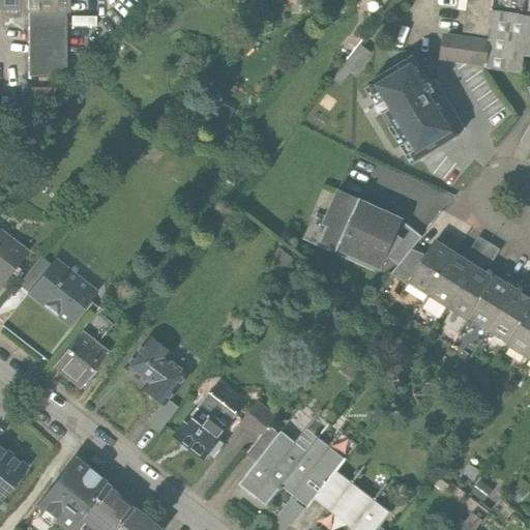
[(0,0),(0,10),(20,10),(20,0),(0,0)]
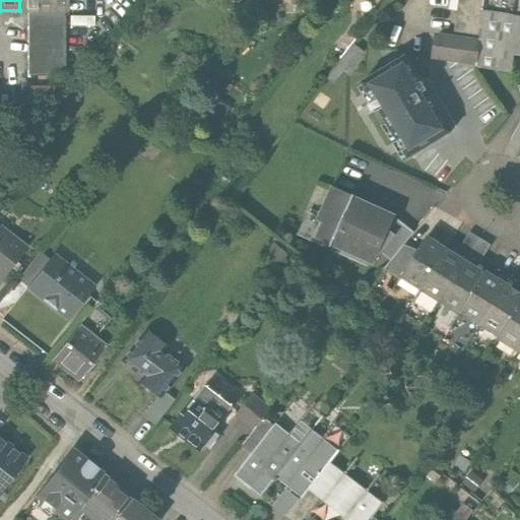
[(19,0),(19,10),(26,10),(63,10),(63,0),(19,0)]
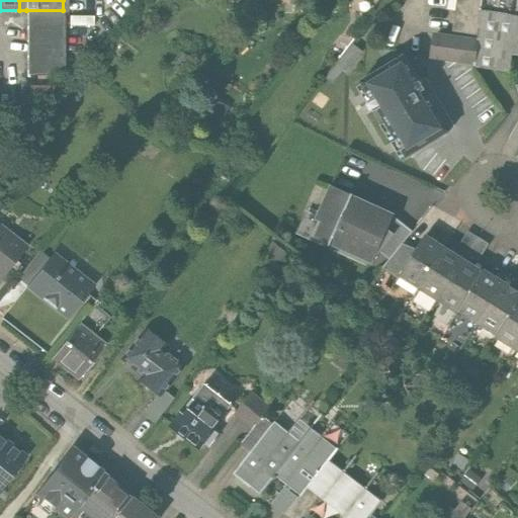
[(455,0),(450,36),(477,40),(481,11),(482,0),(455,0)]
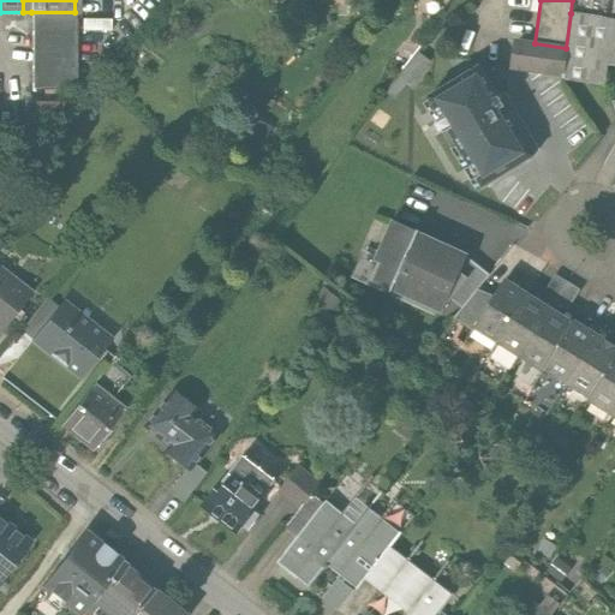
[(76,90),(75,12),(31,12),(33,90),(76,90)]
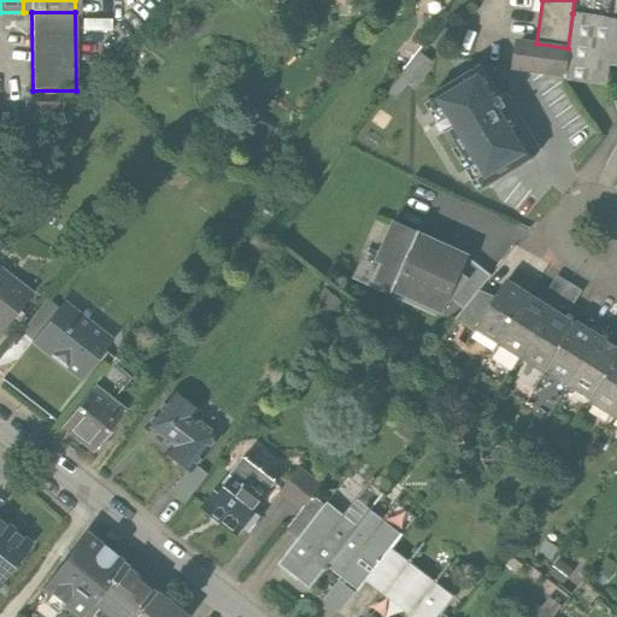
[(616,19),(573,13),(568,48),(563,80),(605,86),(607,65),(616,66),(616,19)]
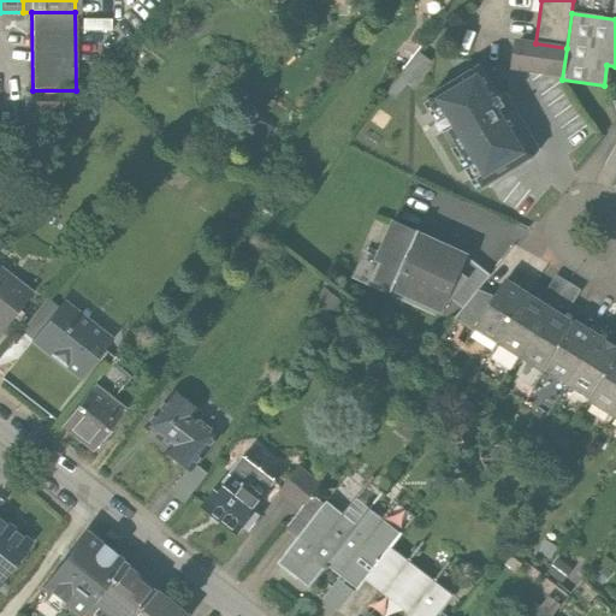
[(510,71),(562,80),(567,48),(535,43),(515,40),(510,71)]
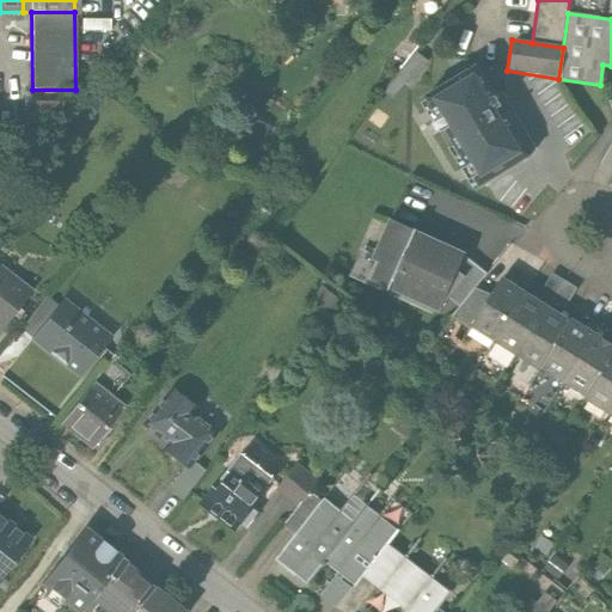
[(414,50),(379,91),(389,98),(403,80),(407,83),(426,60),(414,50)]
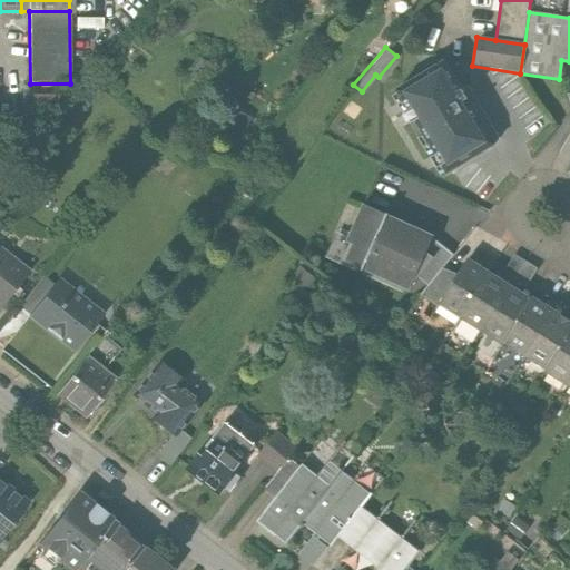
[(192,72),(205,79),(213,64),(199,57),(192,72)]
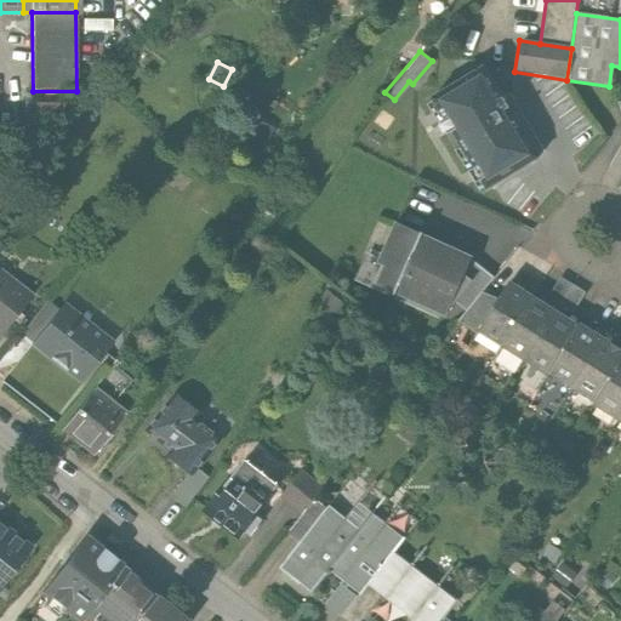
[(484,67),(432,98),(444,120),(440,123),(456,151),(462,148),(486,189),(539,158),(484,67)]
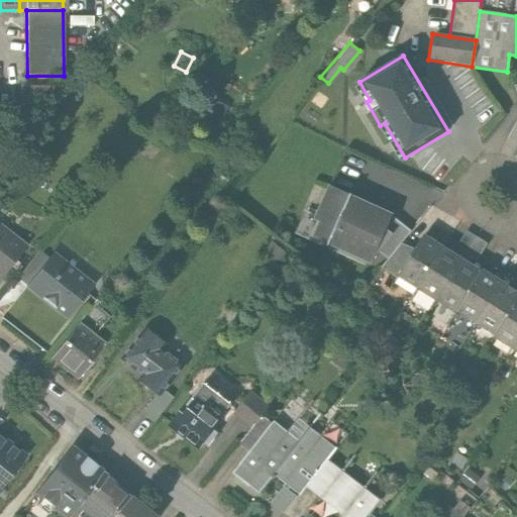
[(312,235),(327,242),(348,196),(327,187),(313,218),(319,220),(312,235)]
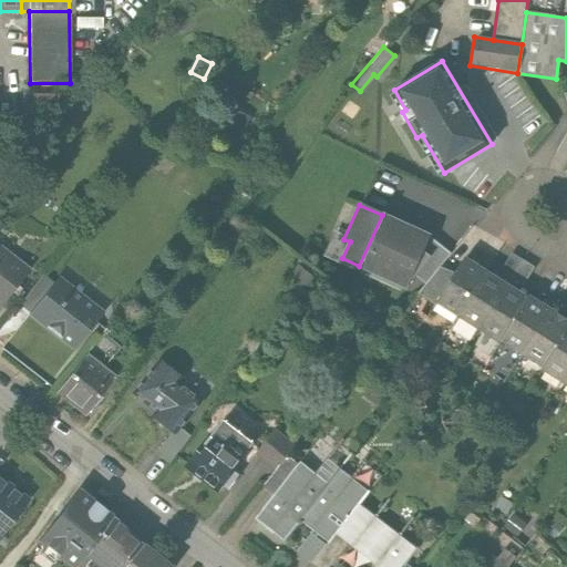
[(431,253),(423,245),(428,236),(382,215),(359,266),(406,287),(412,274),(431,253)]
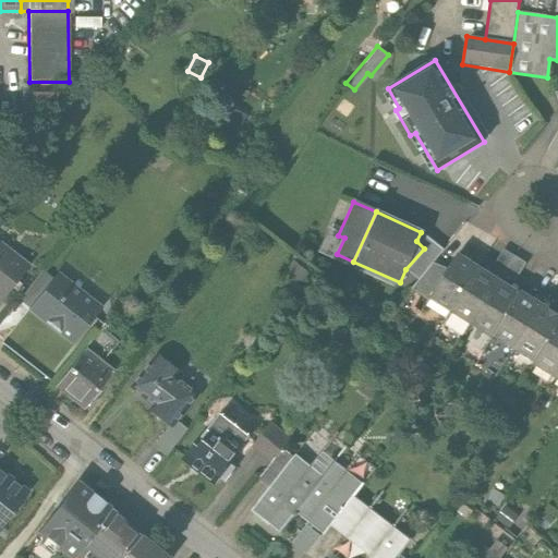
[(443,251),(421,232),(416,241),(424,249),(405,269),(417,279),(434,261),(443,251)]
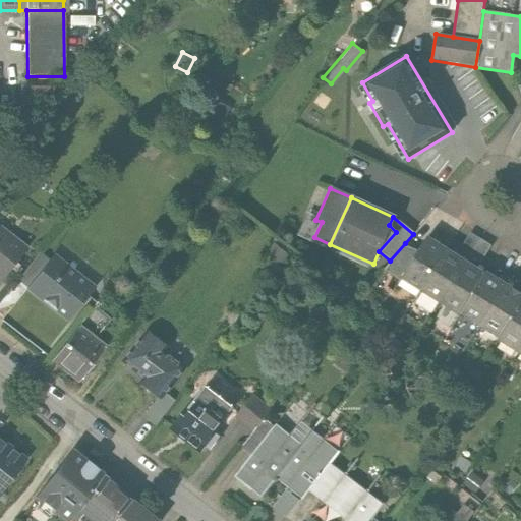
[(470,231),(461,250),(484,261),(493,241),(470,231)]
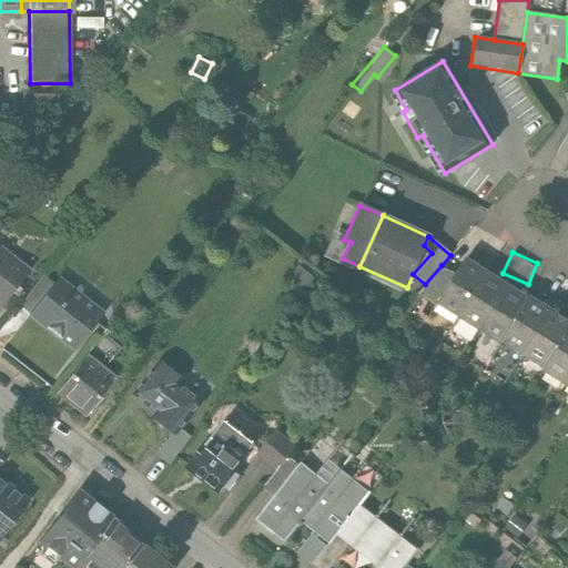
[(0,254),(0,307),(0,308),(27,275),(0,254)]
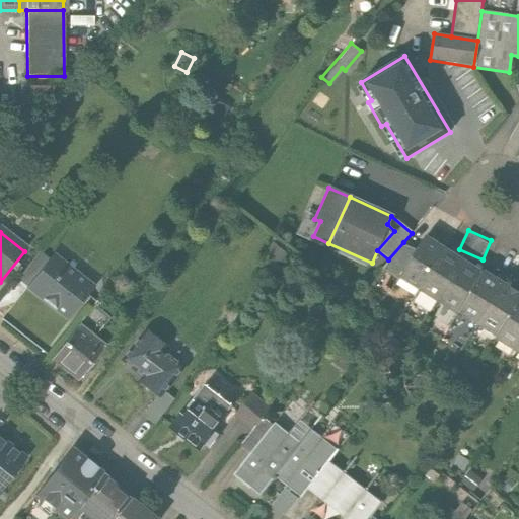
[(400,278),(420,290),(445,248),(427,237),(419,250),(400,278)]
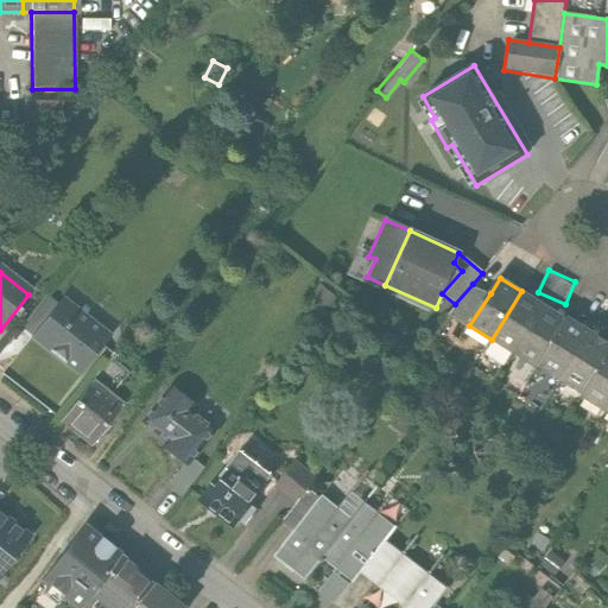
[(448,312),(469,325),(491,293),(473,284),(455,304),(448,312)]
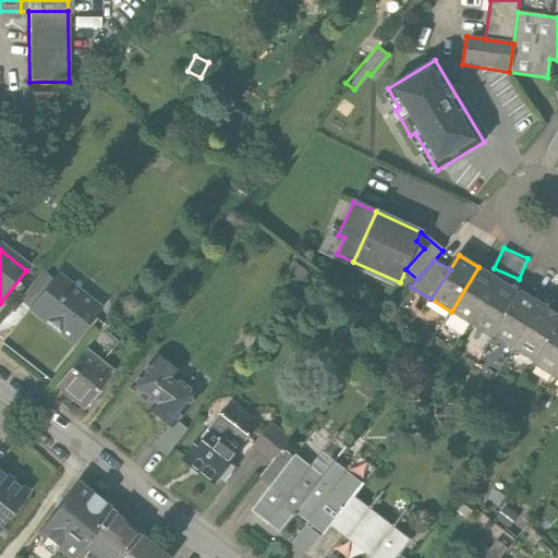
[(293,263),(281,278),(296,290),(307,275),(293,263)]
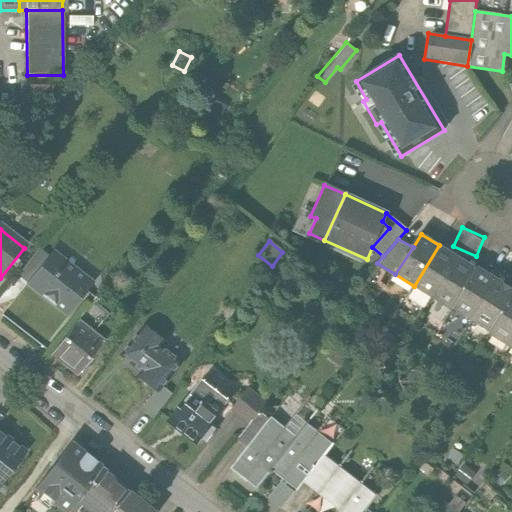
[(414,286),(433,298),(458,257),(439,245),(414,286)]
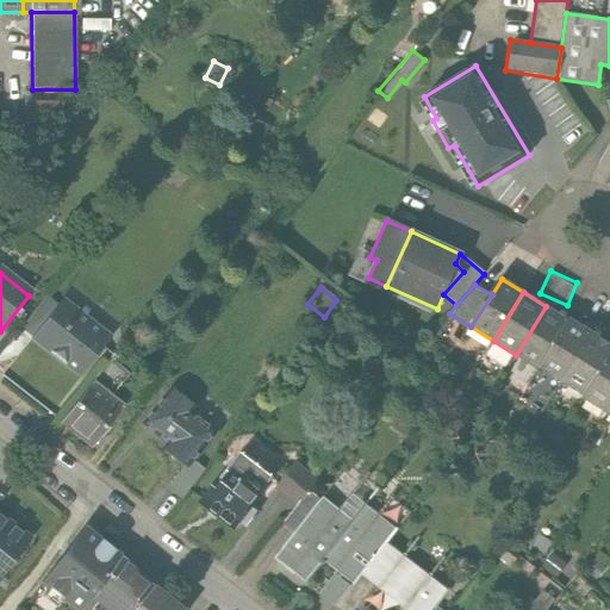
[(20,325),(35,337),(60,306),(45,294),(20,325)]
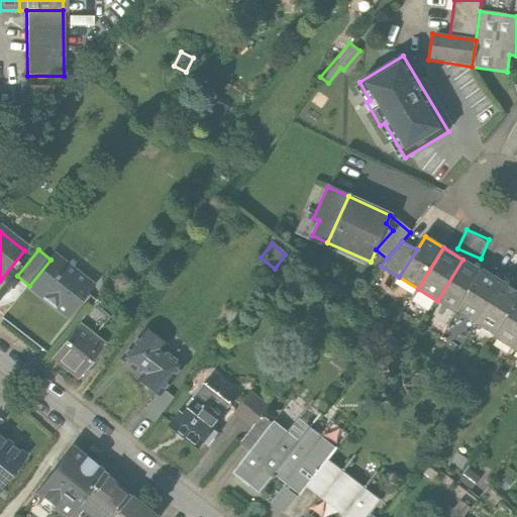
[(50,260),(29,286),(69,316),(93,286),(55,254),(50,260)]
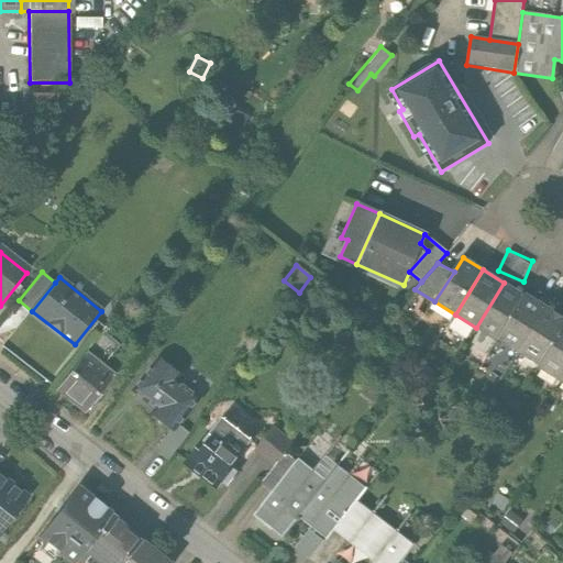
[(525,295),(504,283),(476,328),(496,340),(498,338),(525,295)]
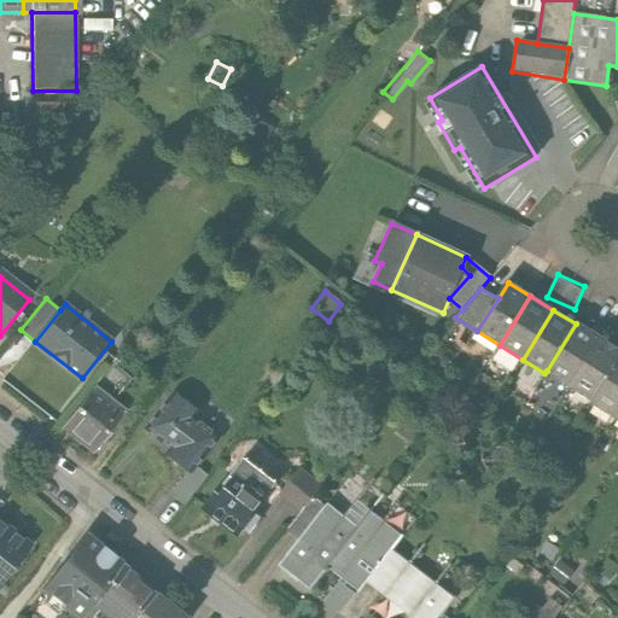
[(547,371),(570,386),(601,337),(577,321),(576,324),(547,371)]
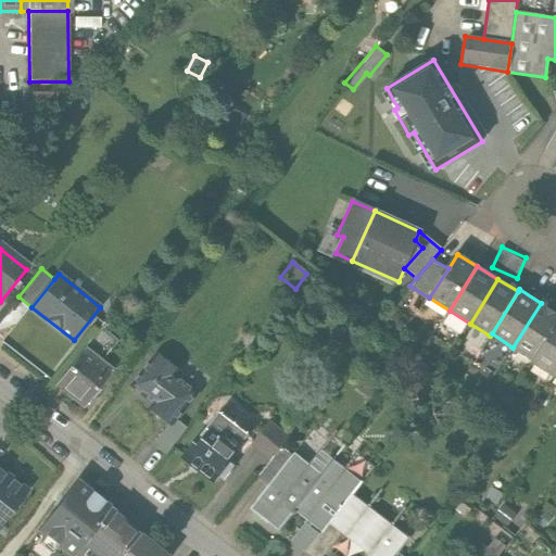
[(555,312),(541,303),(513,348),(534,361),(555,325),(555,312)]
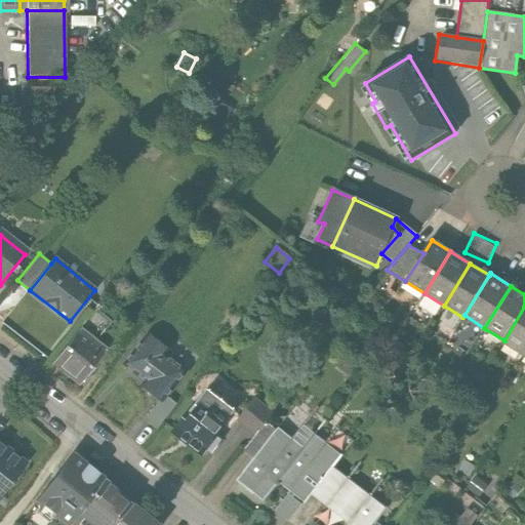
[(502,344),(522,356),(524,350),(524,307),(505,340),(502,344)]
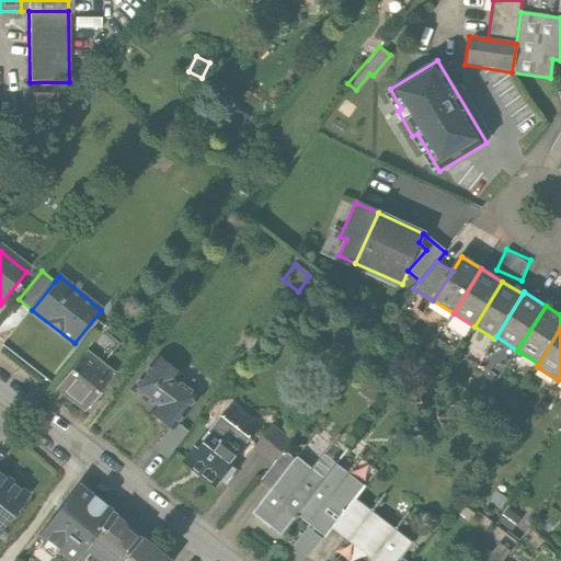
[(87,354),(57,389),(84,411),(113,376),(87,354)]
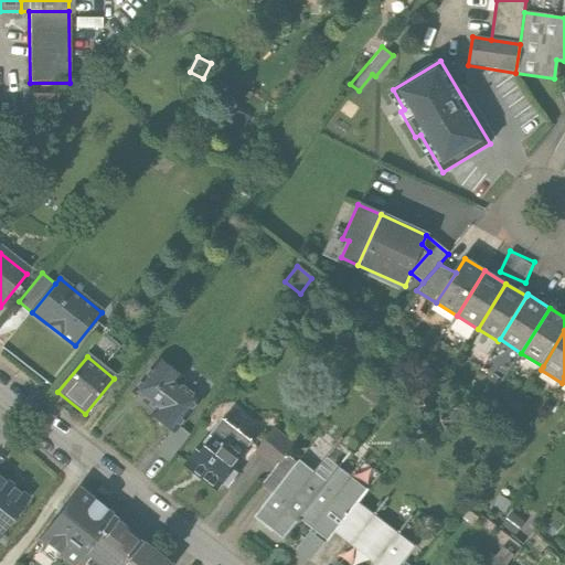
[(184,374),(162,356),(135,392),(159,412),(153,418),(174,436),(198,402),(176,384),(184,374)]
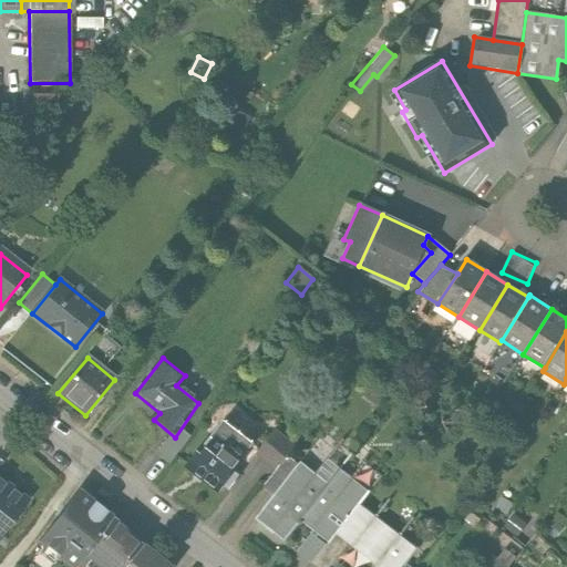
[(260,452),(280,466),(288,457),(295,449),(275,433),(260,452)]
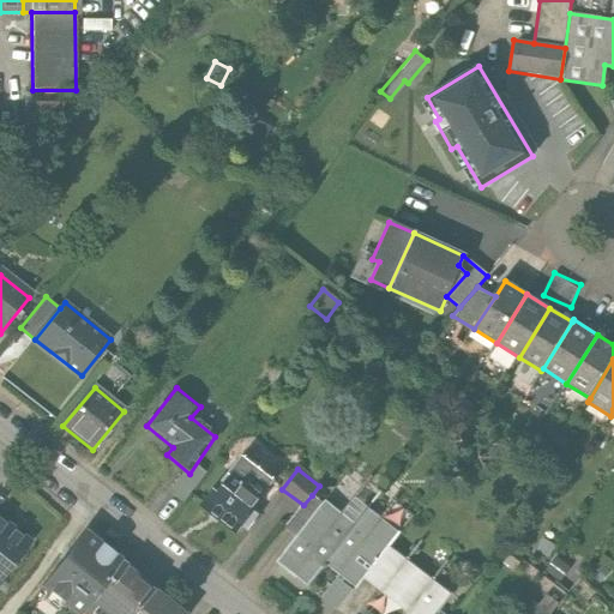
[(227,473),(202,505),(236,533),(242,525),(246,528),(257,516),(252,511),(260,500),(227,473)]
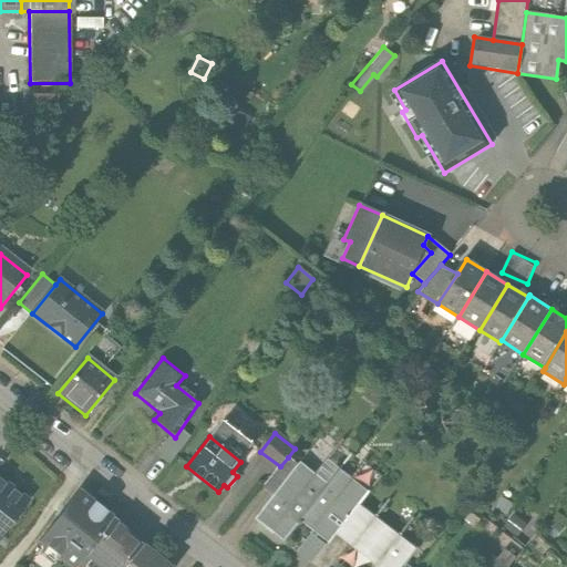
[(264,488),(275,497),(298,465),(288,457),(280,466),(264,488)]
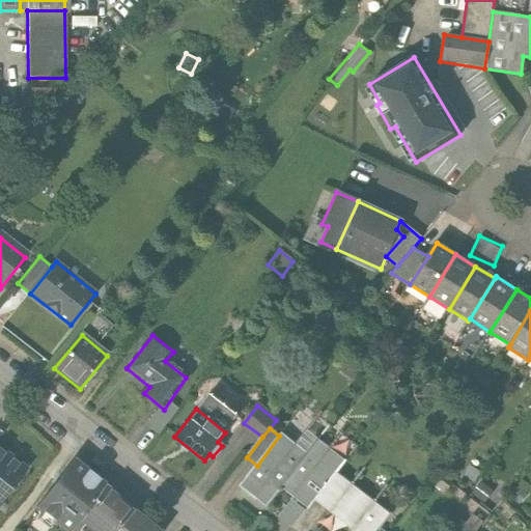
[(281,434),(279,436),(257,466),(240,487),(266,507),(281,487),(307,453),(281,434)]
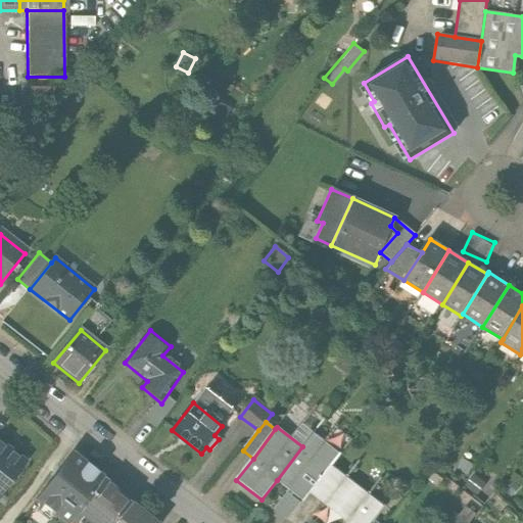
[(313,432),(302,446),(277,480),(304,501),(310,493),(331,465),(340,454),(313,432)]
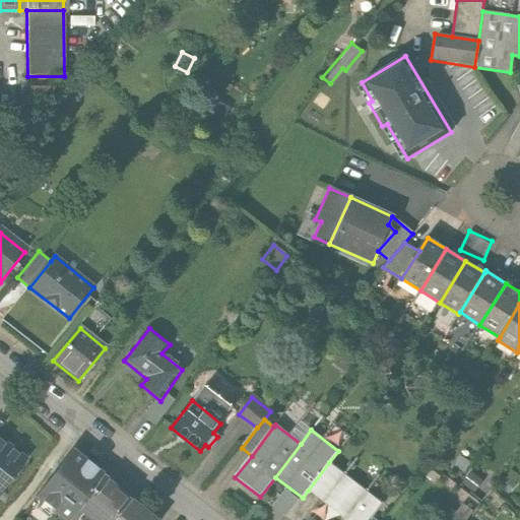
[(0,490),(23,460),(0,441),(0,490)]
